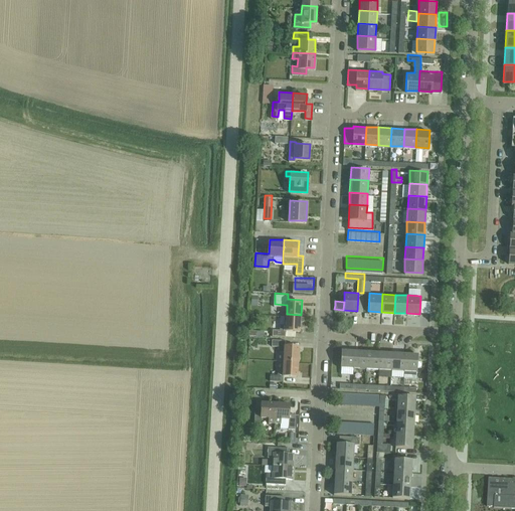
[(273,328),(273,334),(286,334),(286,329),(300,329),(301,315),(287,314),(280,313),(279,323),(281,323),(280,328),(273,328)]
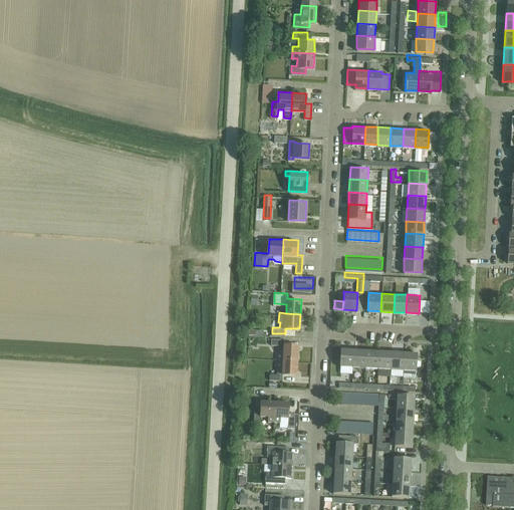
[(284,348),(283,358),(297,358),(298,344),(284,343),(284,337),(272,337),(272,343),(278,343),(278,348),(284,348)]
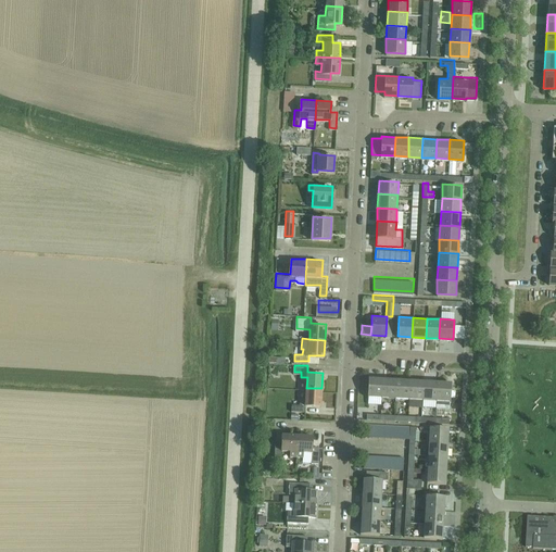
[(367,396),(381,396),(382,376),(368,376),(367,396)]
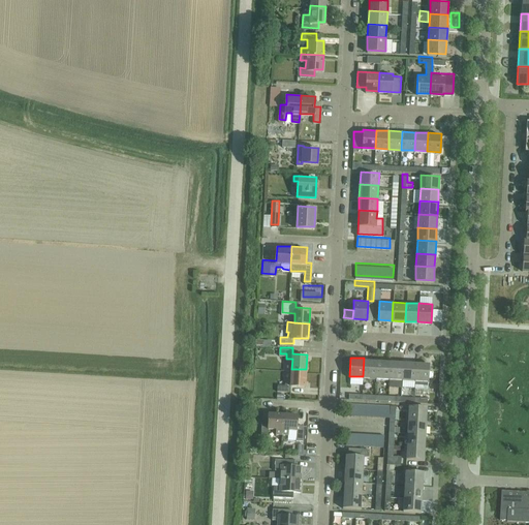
[(363,376),(376,377),(377,359),(364,358),(363,376)]
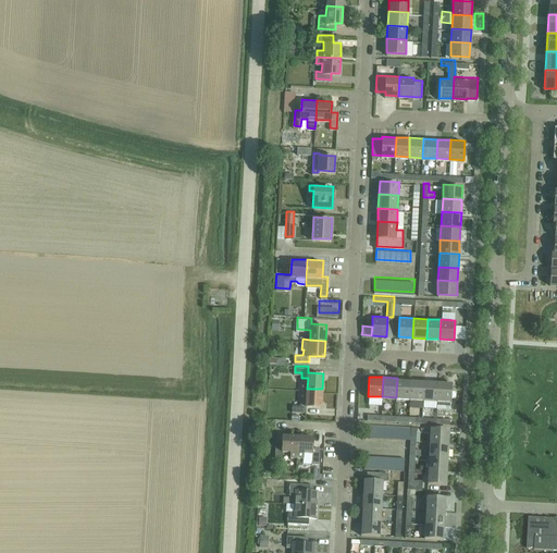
[(396,397),(409,398),(410,379),(397,378),(396,397)]
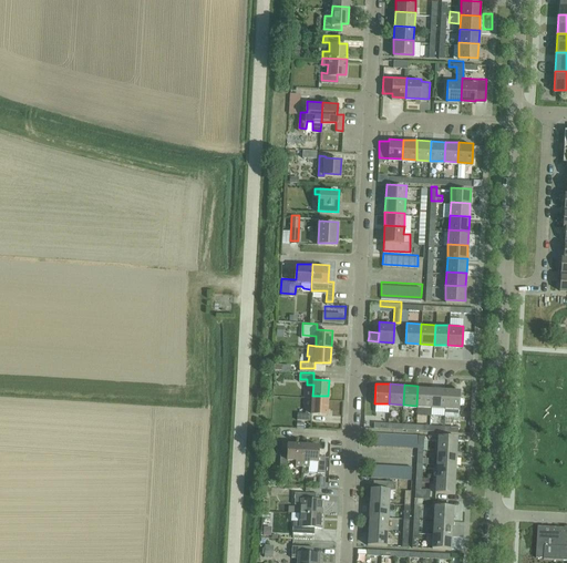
[(416,406),(431,406),(432,387),(418,386),(416,406)]
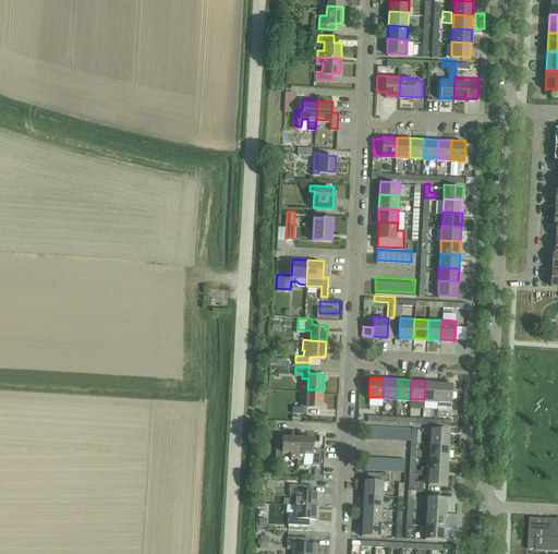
[(424,399),(437,400),(438,381),(425,381),(424,399)]
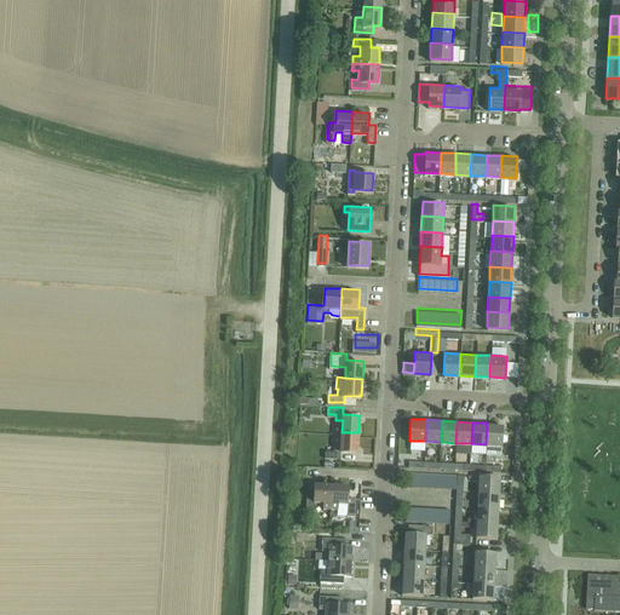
[(486,444),(486,450),(501,452),(501,446),(503,424),(487,423),(486,444)]
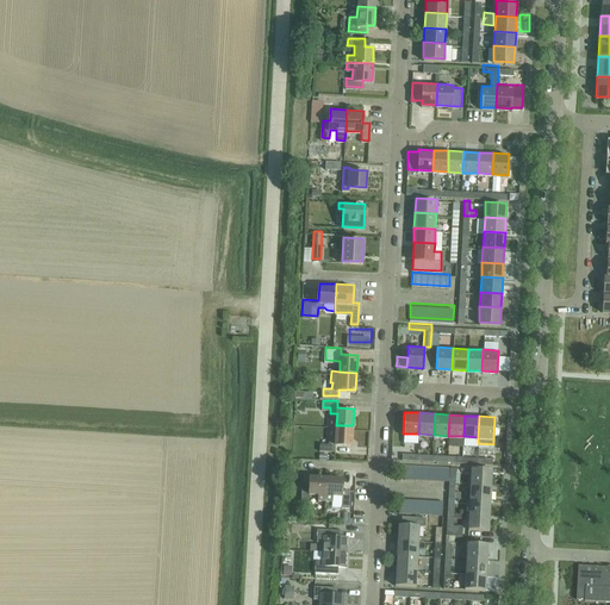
[(353,425),(336,425),(335,435),(329,435),(328,441),(321,441),(321,448),(335,449),(335,442),(353,443),(353,425)]
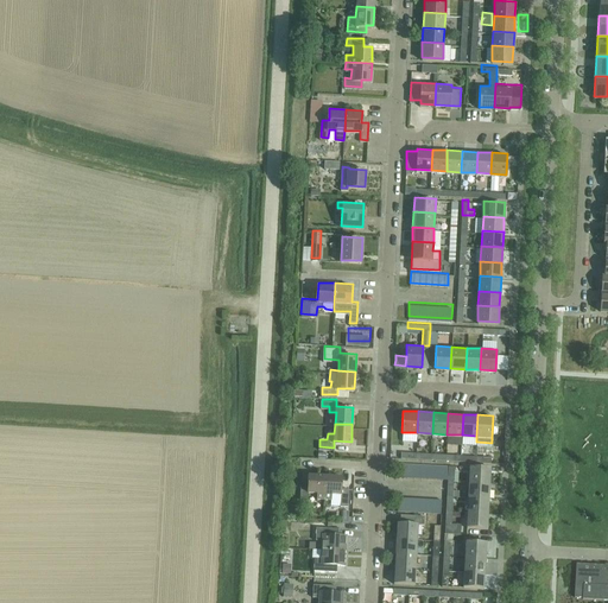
[(400,475),(443,477),(443,463),(400,461),(400,475)]
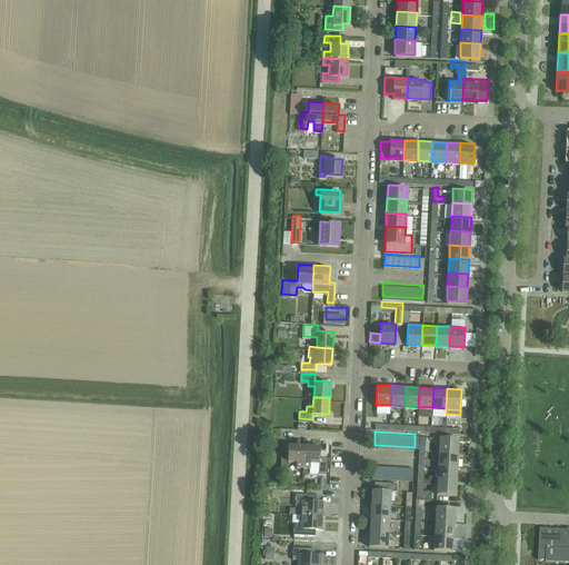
[(439,435),(439,449),(458,450),(459,436),(439,435)]
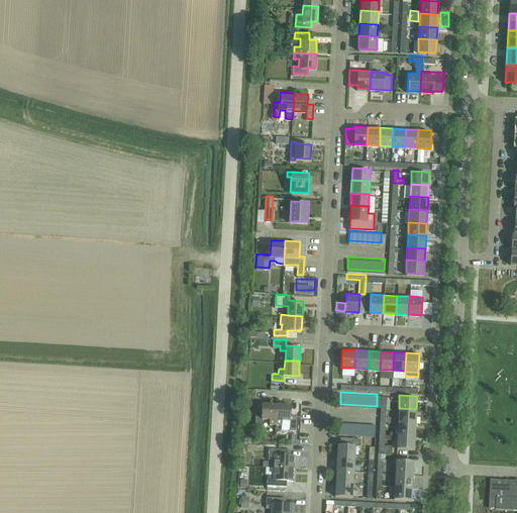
[(271,422),(276,422),(277,402),(264,402),(263,412),(255,411),(255,426),(263,426),(263,417),(271,417),(271,422)]
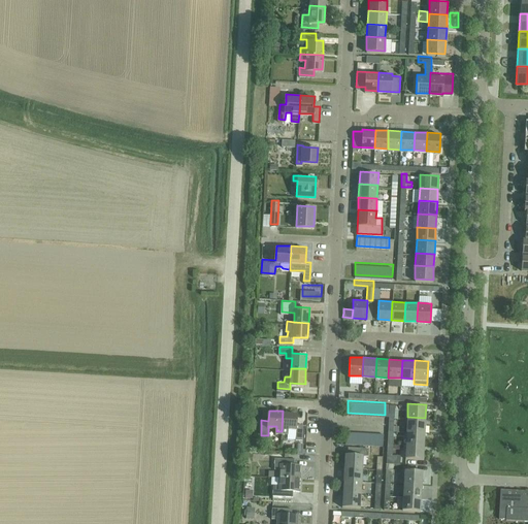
[(283,411),(282,431),(288,432),(288,427),(296,427),(296,437),(302,437),(303,423),(296,422),(297,412),(283,411)]
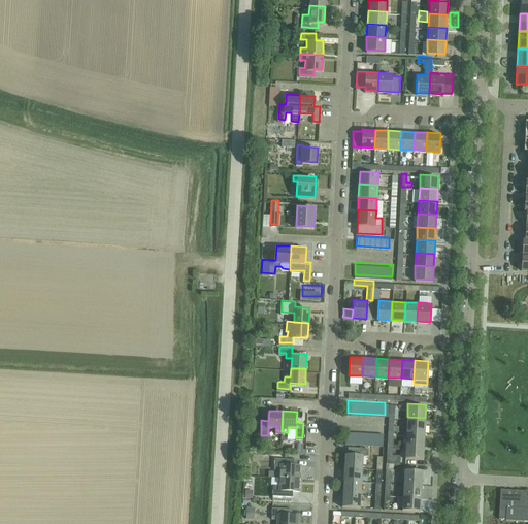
[(407,417),(406,430),(425,430),(425,418),(407,417)]
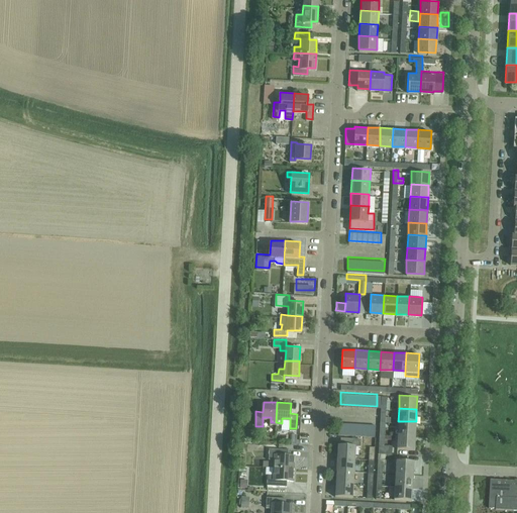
[(338,432),(375,434),(376,423),(339,420),(338,432)]
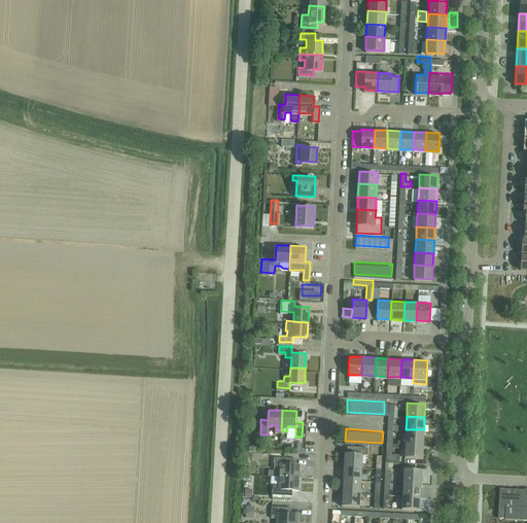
[(406,429),(405,442),(423,443),(424,429),(406,429)]
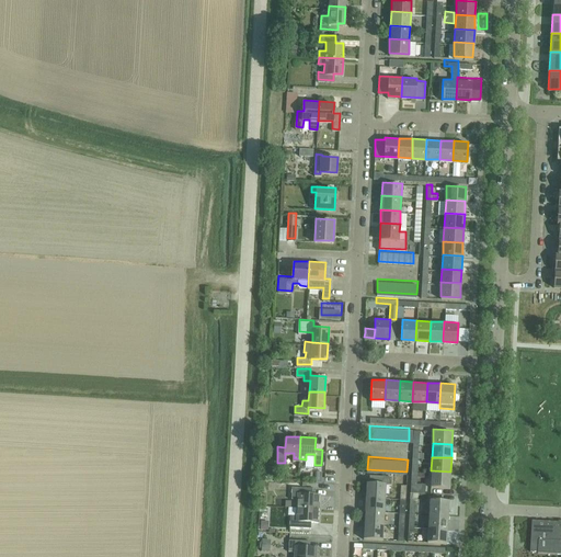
[(450,472),(431,470),(430,485),(449,486),(450,472)]
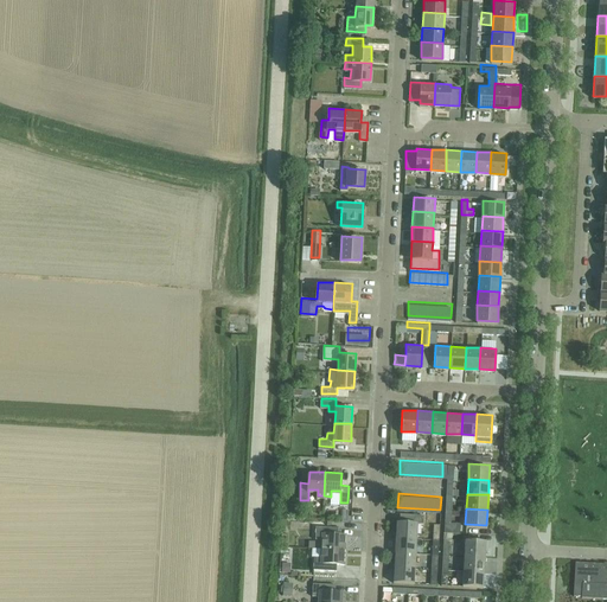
[(396,519),(395,535),(416,536),(417,522),(423,522),(423,512),(400,511),(400,519),(396,519)]
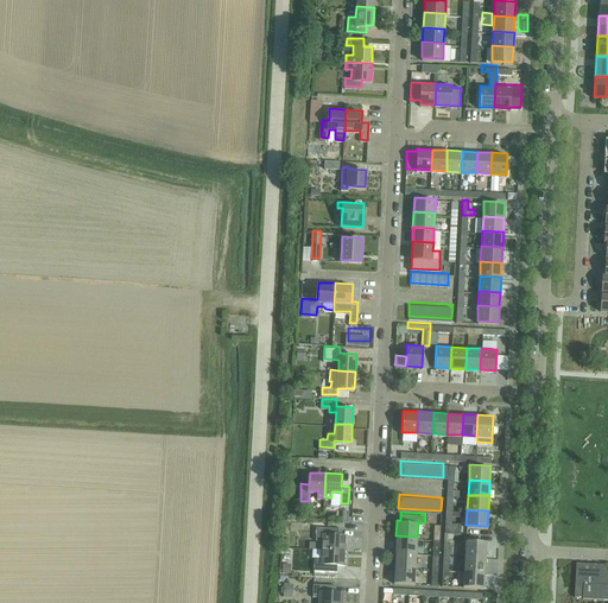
[(323,538),(322,546),(346,547),(347,533),(339,532),(340,526),(317,525),(316,538),(323,538)]
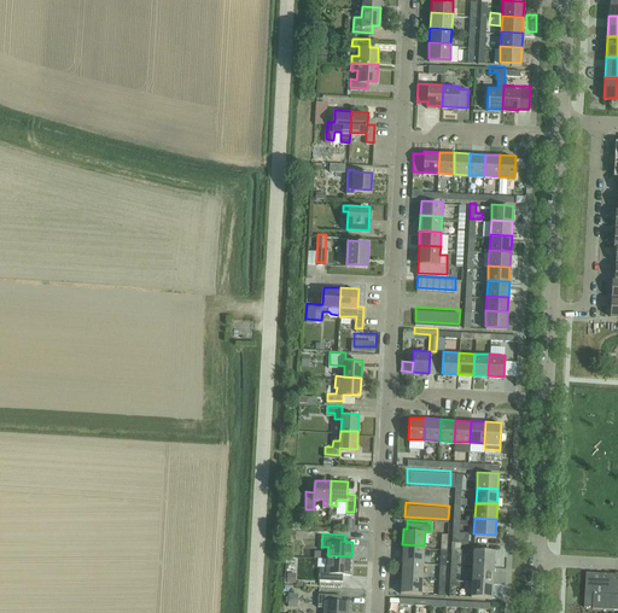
[(402,544),(402,560),(424,561),(424,546),(402,544)]
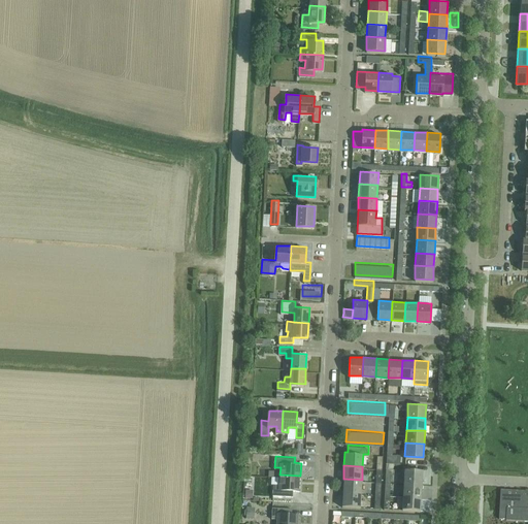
[(404,468),(403,482),(422,483),(423,469),(404,468)]
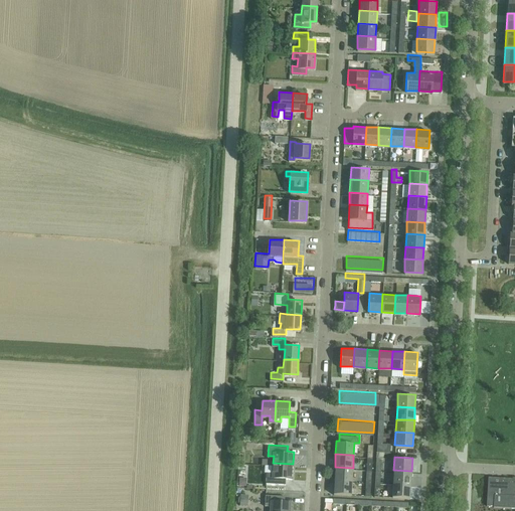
[(293,464),(273,463),(273,471),(267,470),(266,481),(286,482),(286,476),(292,477),(293,464)]
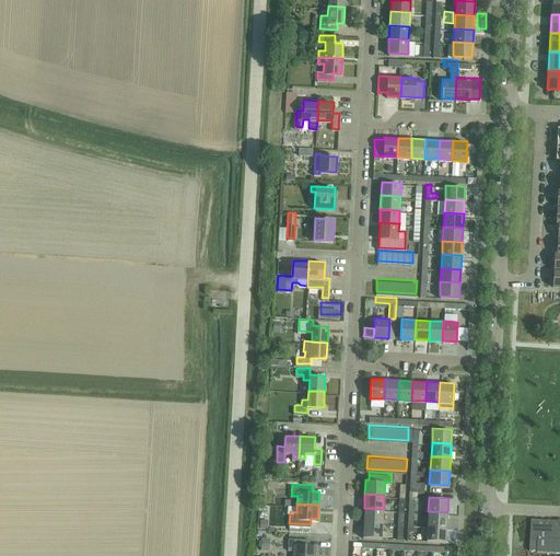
[(364,508),(363,521),(383,522),(384,509),(364,508)]
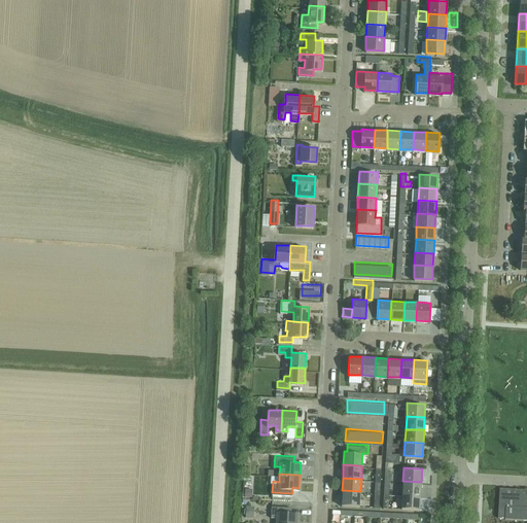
[(402,481),(401,493),(420,494),(421,482),(402,481)]
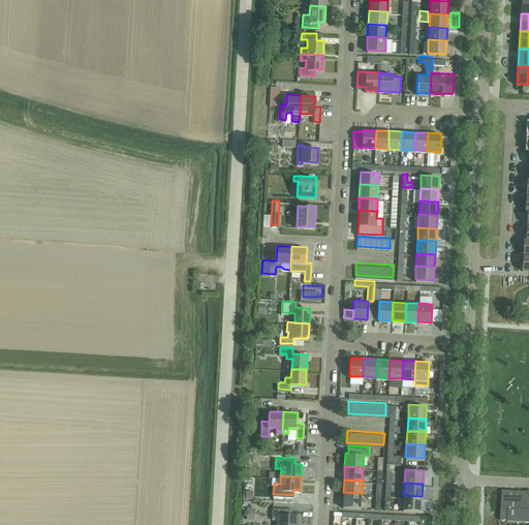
[(254,495),(254,485),(246,485),(246,496),(254,495)]
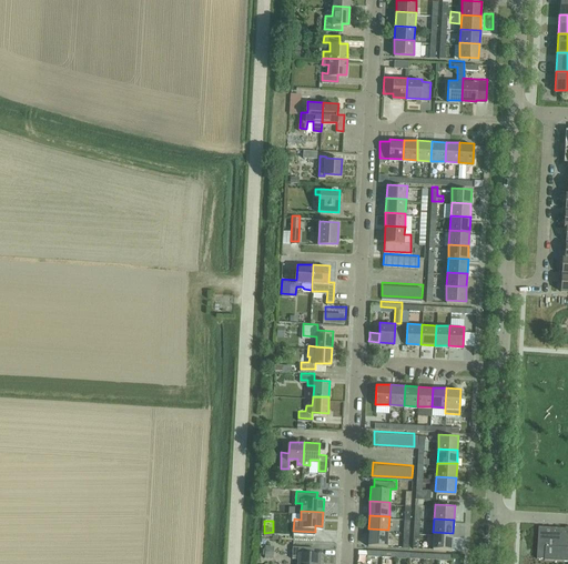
[(567,557),(567,524),(565,524),(565,525),(538,524),(537,555),(545,555),(545,557),(567,557)]
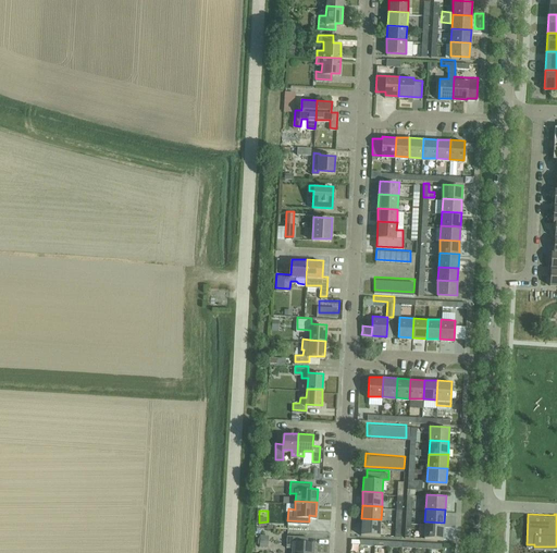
[(381,519),(361,518),(360,532),(380,533),(381,519)]
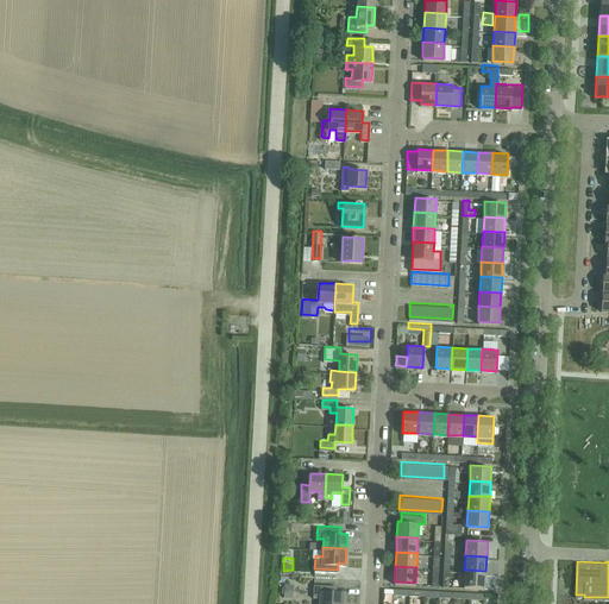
[(485,571),(464,570),(464,585),(485,586),(485,571)]
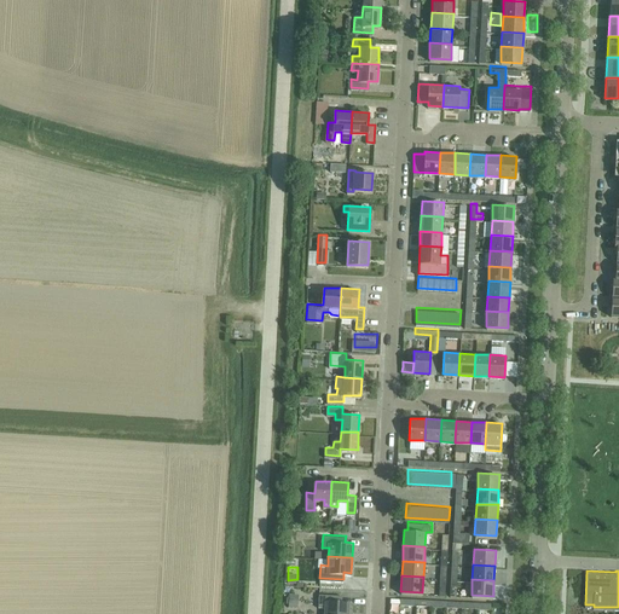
[(325,606),(325,613),(329,613),(348,613),(350,601),(342,600),(342,594),(319,592),(318,604),(325,606)]
